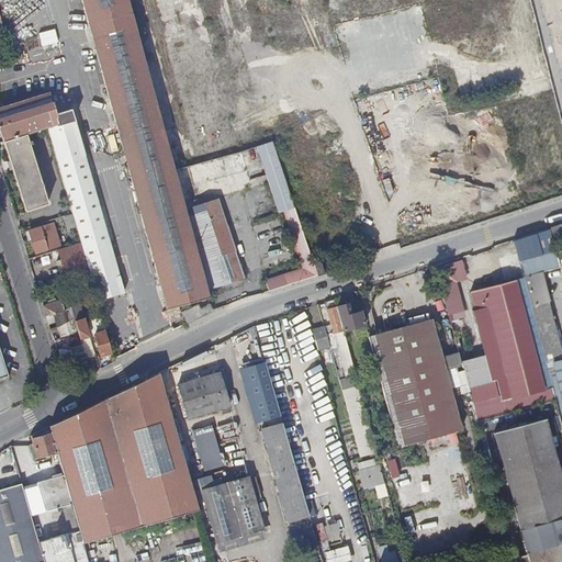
[(81,0),(167,310),(208,298),(205,291),(183,211),(173,171),(125,0),(81,0)]
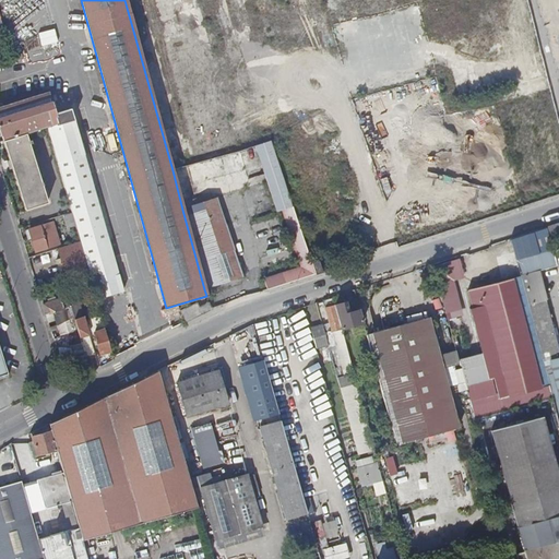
[(558,86),(444,118),(443,119),(467,209),(495,201),(496,207),(558,186),(558,86)]
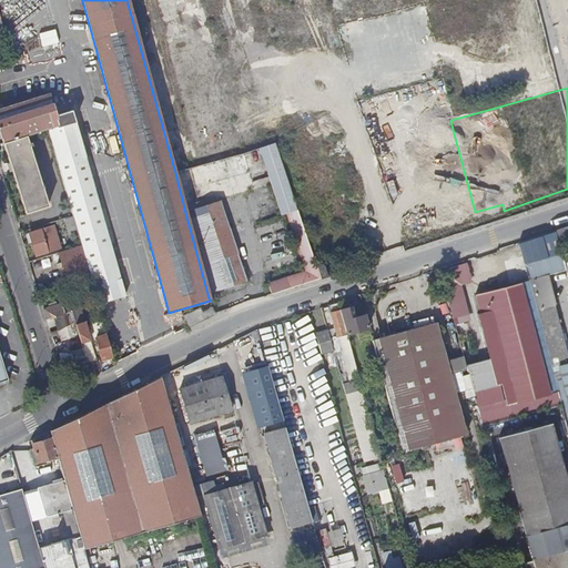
[(0,137),(2,144),(57,127),(57,128),(48,131),(98,306),(123,297),(70,111),(52,115),(47,95),(0,111),(0,137)]
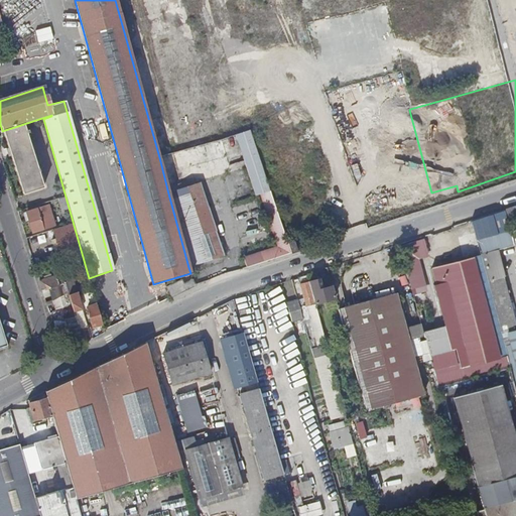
[(18,184),(38,178),(23,125),(2,132),(18,184)]
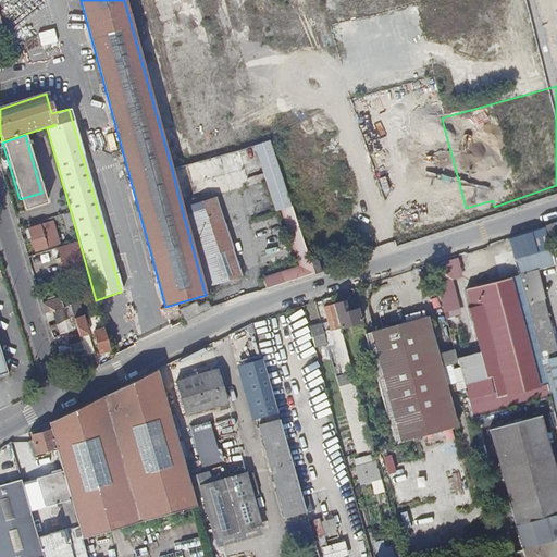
[(264,289),(312,274),(308,264),(285,190),(269,141),(254,146),(274,211),(280,209),(297,265),(260,277),(264,289)]
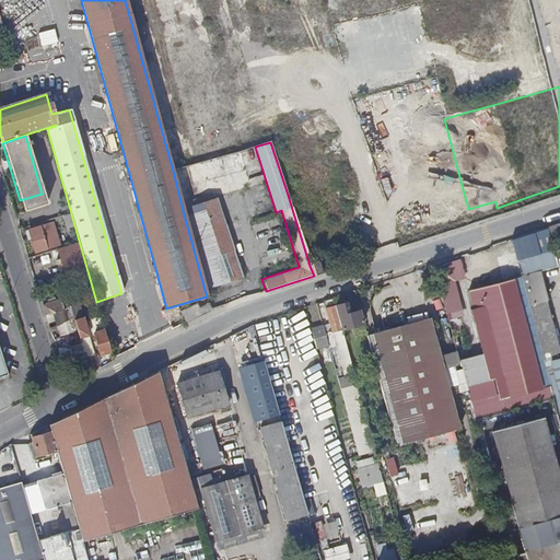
[(240,152),(201,164),(210,195),(248,184),(240,152)]
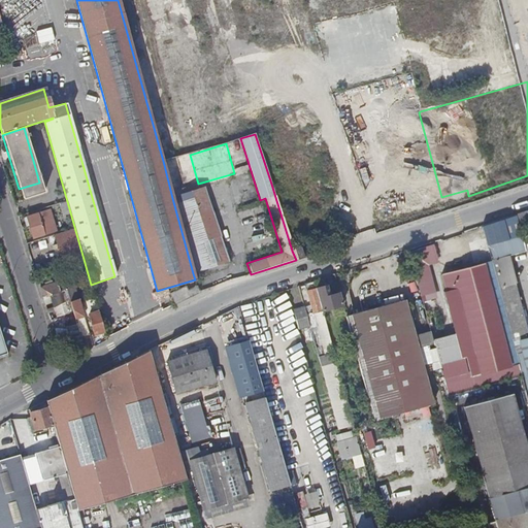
[(22,200),(42,194),(39,183),(19,189),(22,200)]
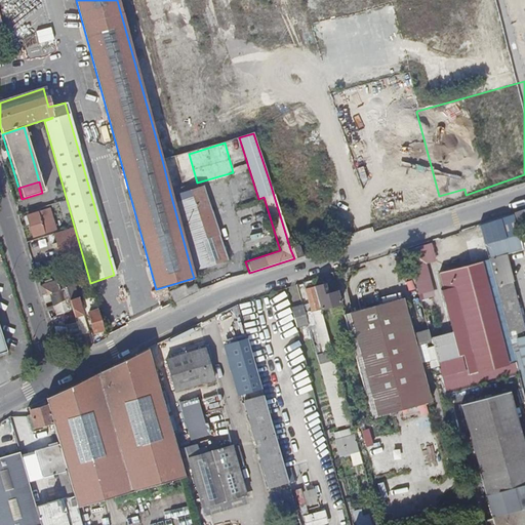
[(192,272),(225,259),(201,187),(171,197),(192,272)]
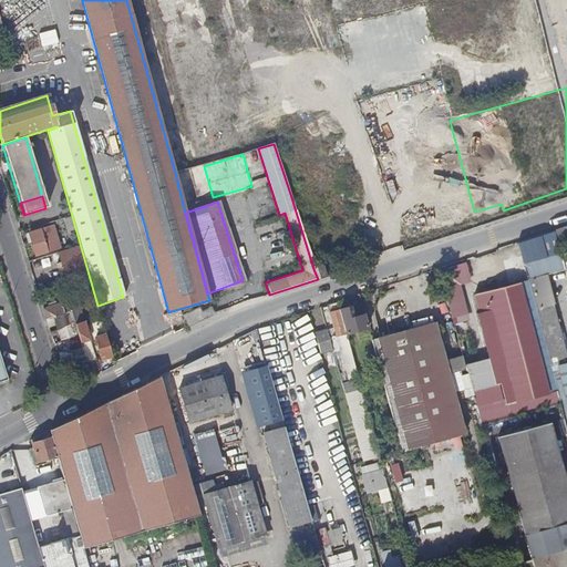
[(71,218),(64,220),(68,234),(74,230),(71,218)]
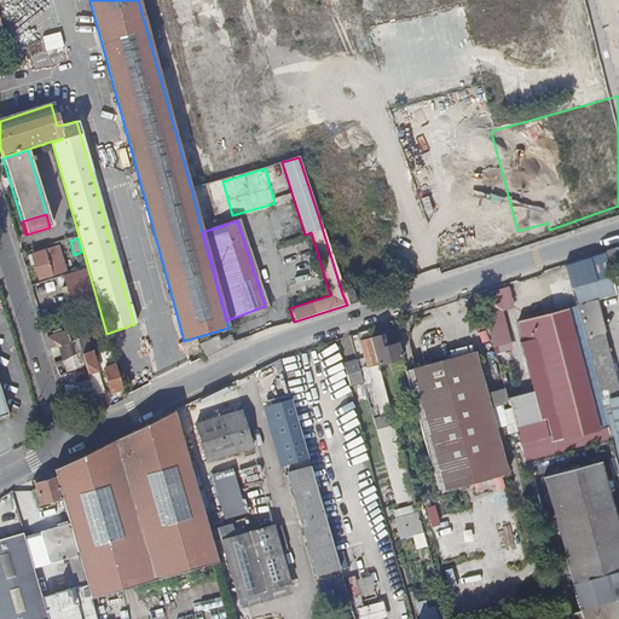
[(608,271),(618,266),(618,253),(617,247),(603,250),(608,271)]
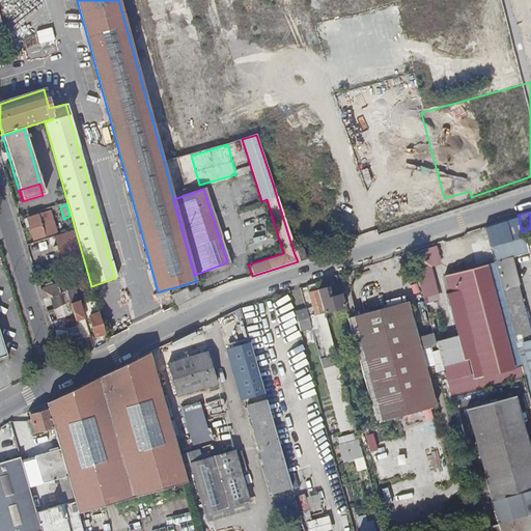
[(49,213),(24,221),(26,229),(29,228),(33,240),(56,233),(49,213)]
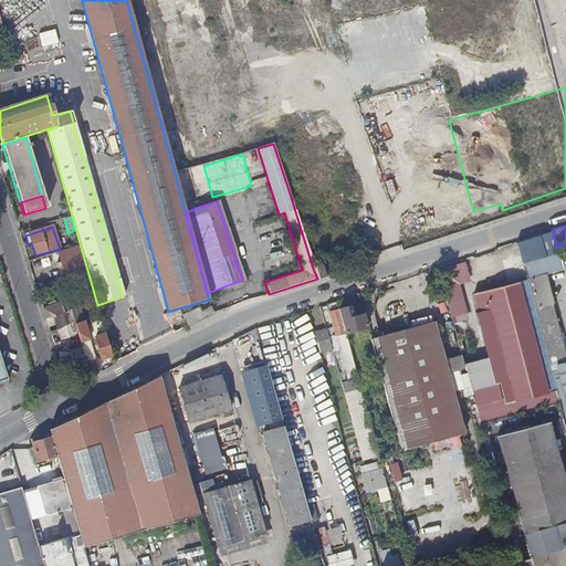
[(543,275),(563,270),(556,248),(552,229),(515,242),(521,263),(524,276),(525,280),(543,275)]
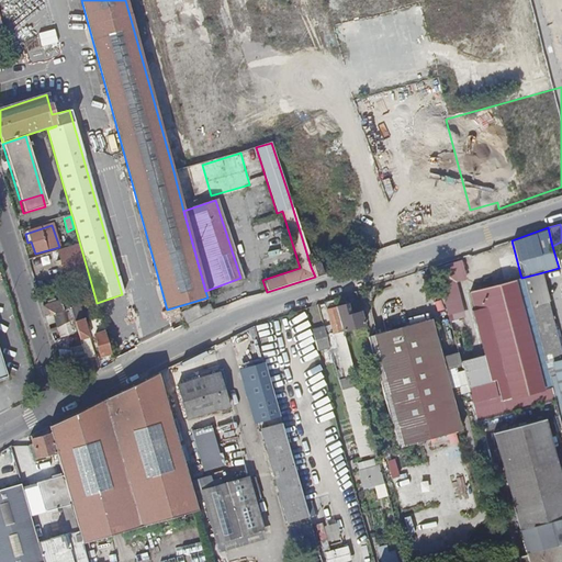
[(78,245),(56,251),(58,261),(54,262),(58,278),(63,276),(64,280),(87,273),(78,245)]
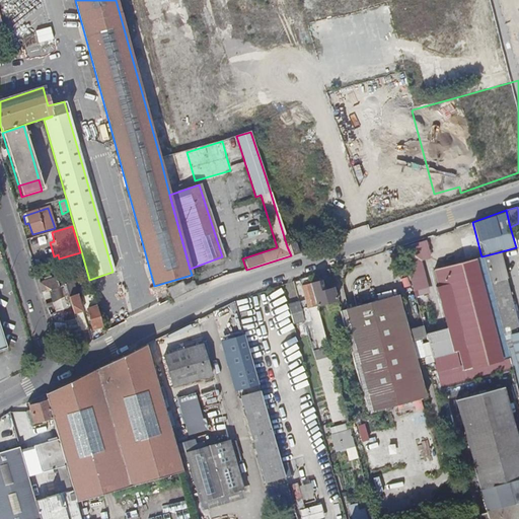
[(476,255),(480,253),(477,241),(472,243),(476,255)]
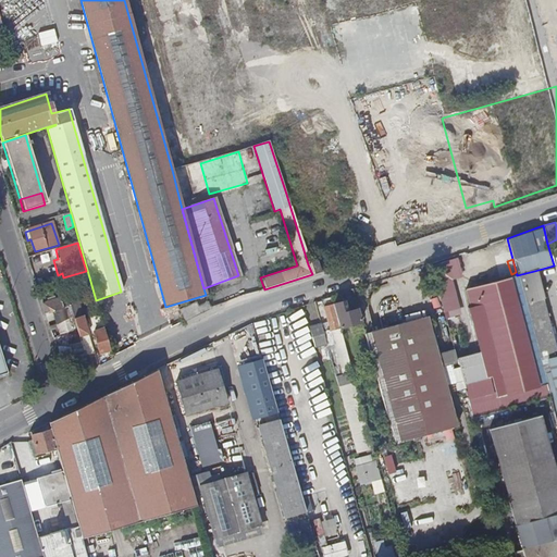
[(450,310),(455,309),(447,280),(459,276),(454,260),(430,268),(443,318),(453,314),(450,310)]
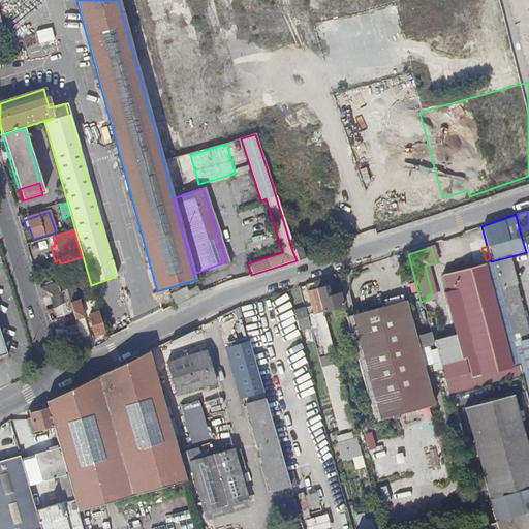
[(297,260),(303,259),(300,249),(292,251),(297,260)]
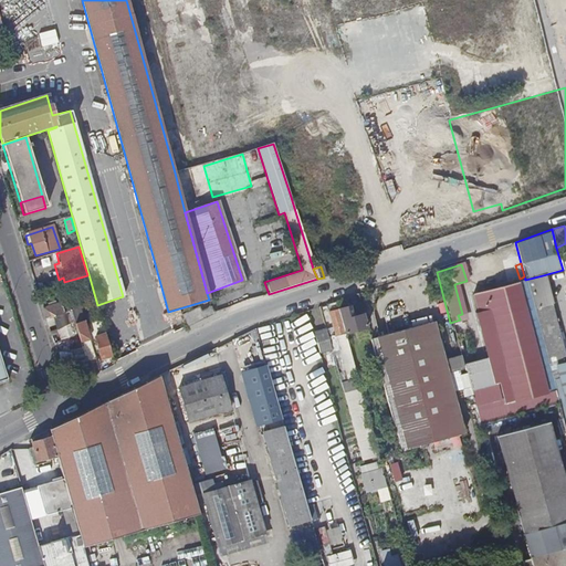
[(541,338),(558,334),(543,275),(525,280),(525,282),(541,338)]
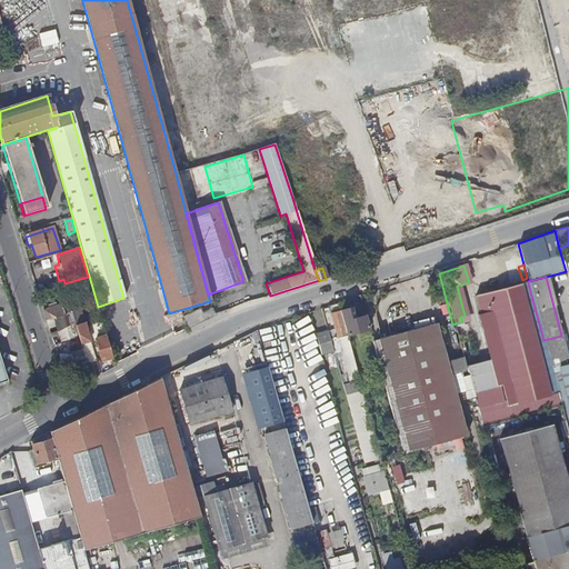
[(480,428),(561,407),(543,340),(528,283),(473,296),(479,315),(477,315),(480,328),(482,328),(498,386),(480,390),(471,393),(480,428)]
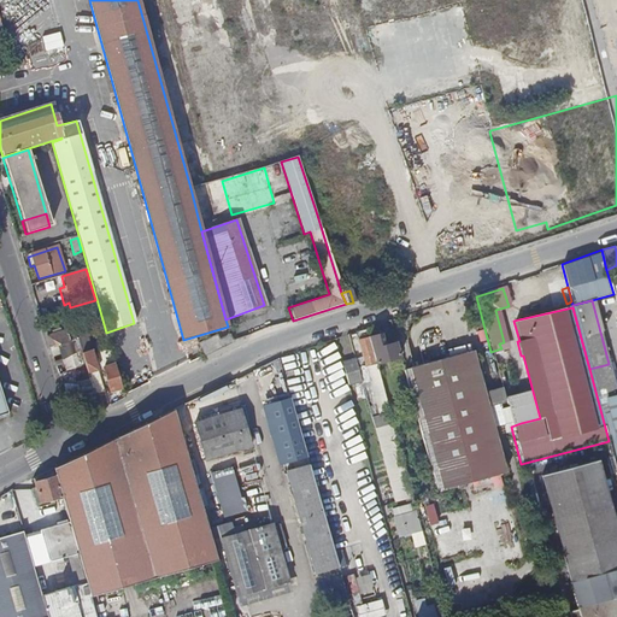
[(81,354),(90,351),(83,325),(47,338),(51,350),(58,347),(75,342),(77,341),(81,354)]
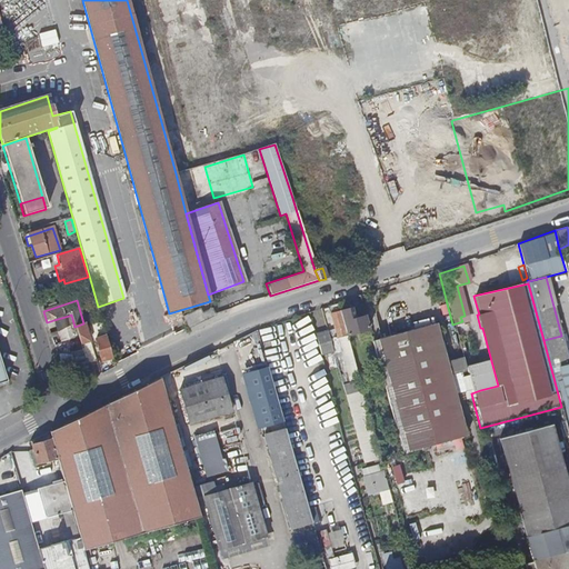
[(346,336),(367,330),(363,316),(353,319),(350,309),(339,312),(343,329),(346,336)]
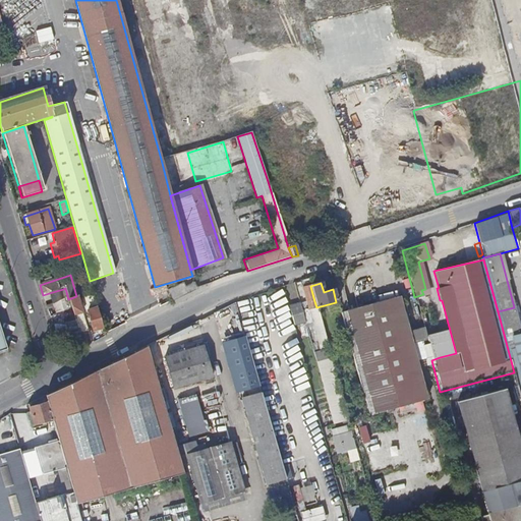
[(194,288),(191,284),(182,288),(185,293),(194,288)]
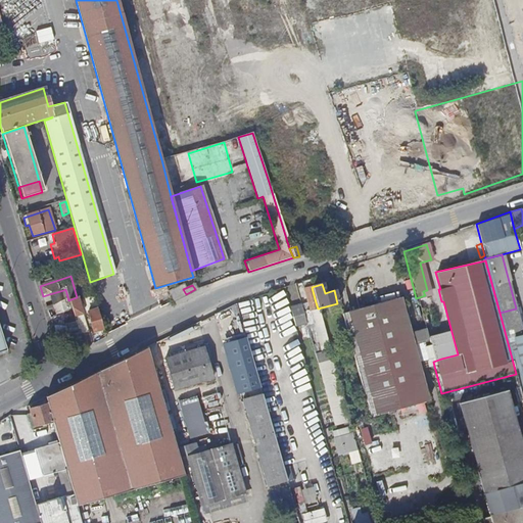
[(307,305),(316,302),(312,287),(303,290),(307,305)]
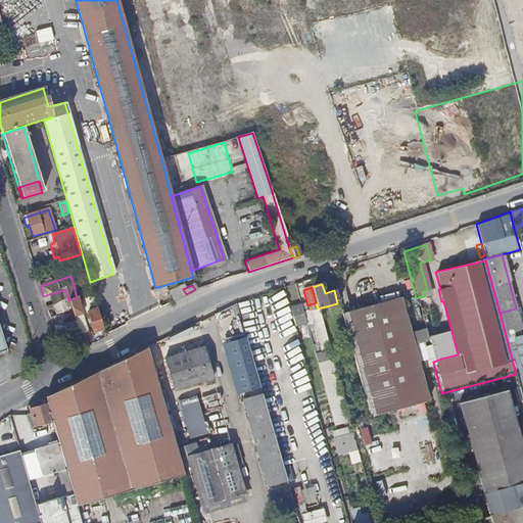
[(55,316),(69,312),(63,290),(49,294),(55,316)]
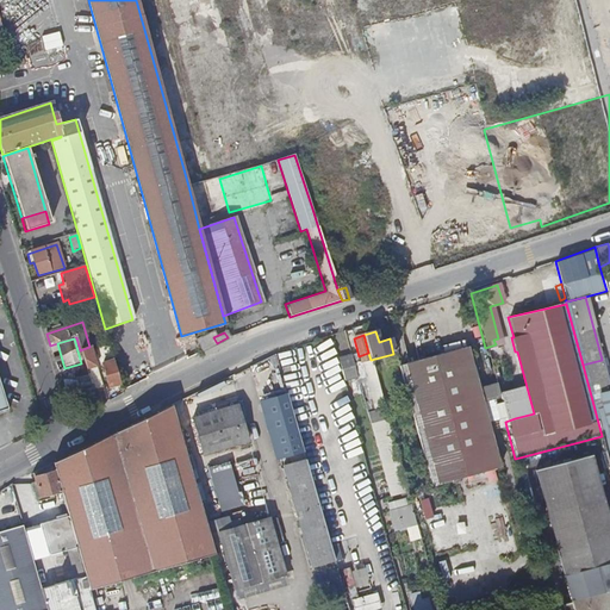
[(493,378),(504,375),(496,344),(485,348),(493,378)]
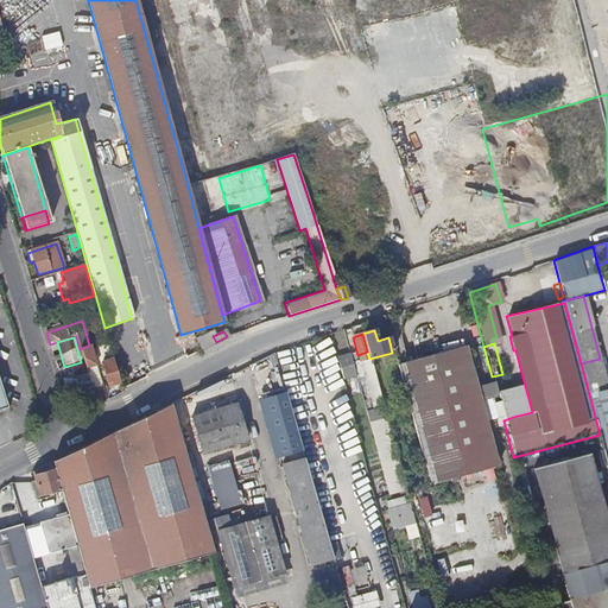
[(86,369),(95,367),(90,348),(81,350),(84,366),(86,369)]
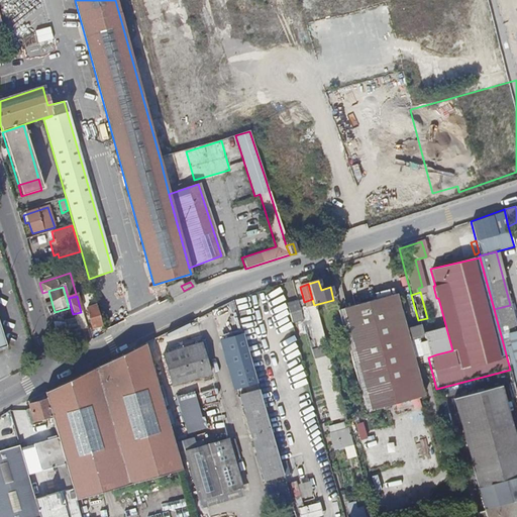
[(364,411),(420,396),(394,296),(336,311),(364,411)]
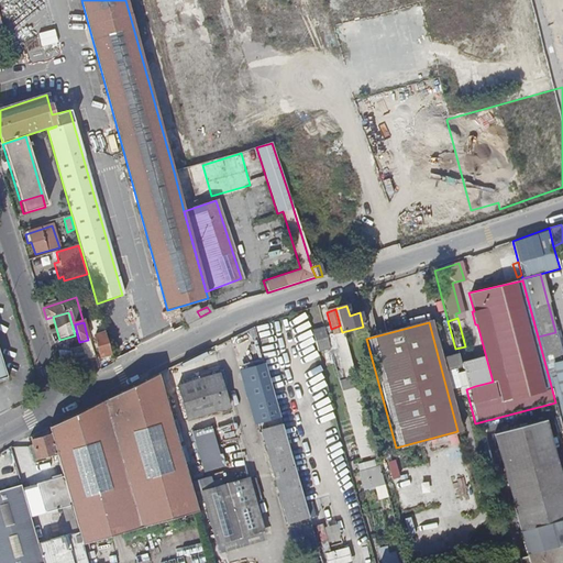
[(100,359),(110,355),(101,324),(90,329),(100,359)]
